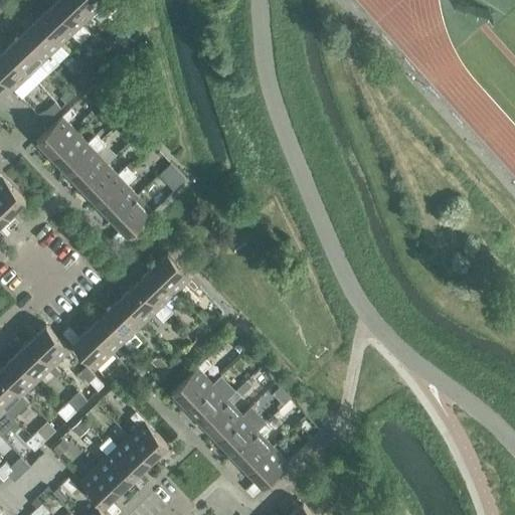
[(81,23),(93,14),(78,0),(55,0),(52,3),(84,37),(90,32),(81,23)]
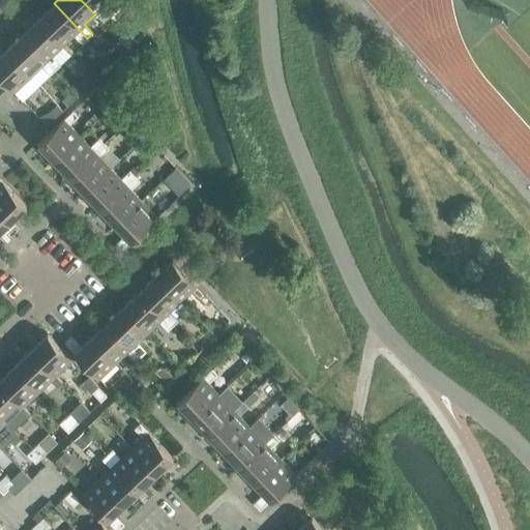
[(113,0),(81,0),(95,15),(106,4),(114,12),(120,7),(113,0)]
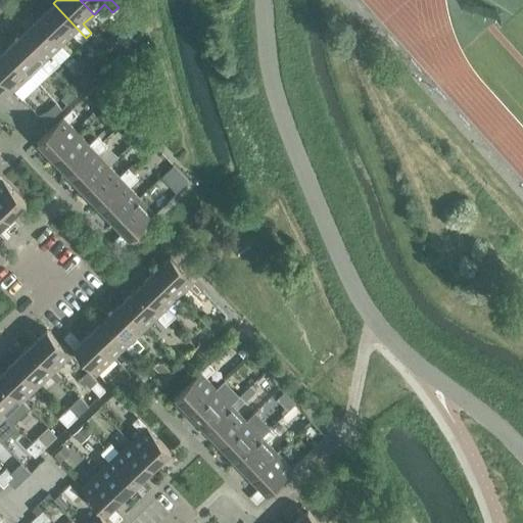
[(81,43),(86,38),(53,3),(38,18),(61,44),(73,34),(81,43)]
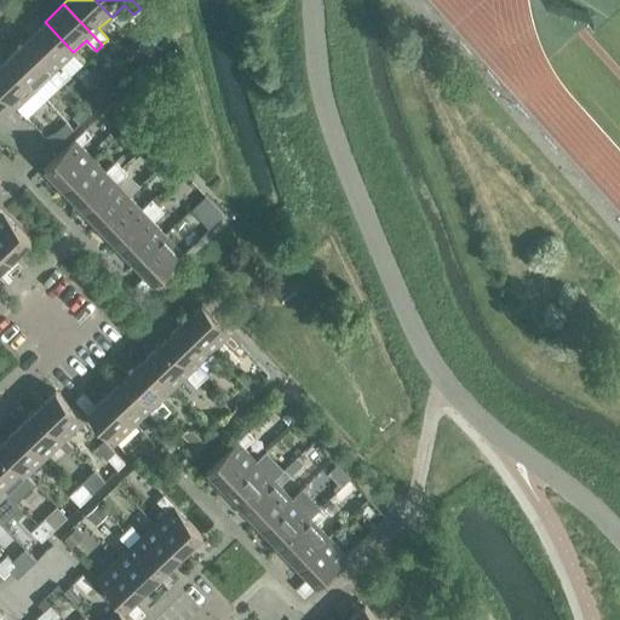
[(45,22),(26,40),(64,81),(70,75),(61,64),(73,52),(45,22)]
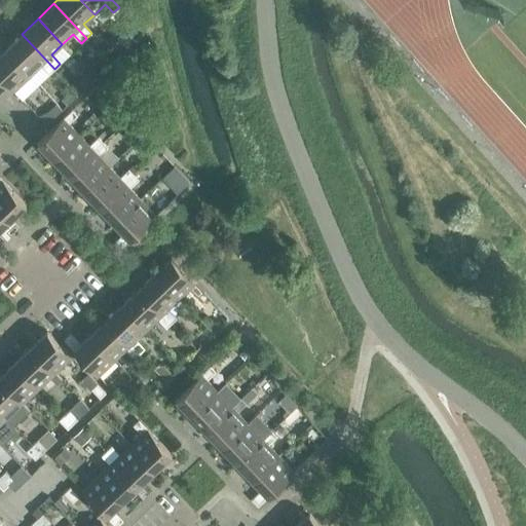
[(5,49),(30,75),(41,65),(49,74),(54,69),(22,34),(5,49)]
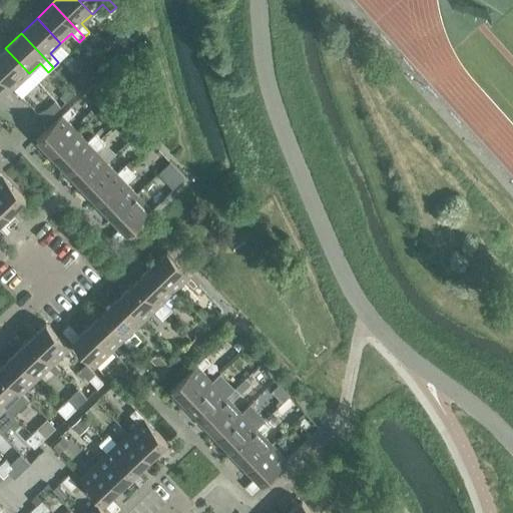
[(0,74),(13,88),(29,73),(5,48),(0,53),(0,74)]
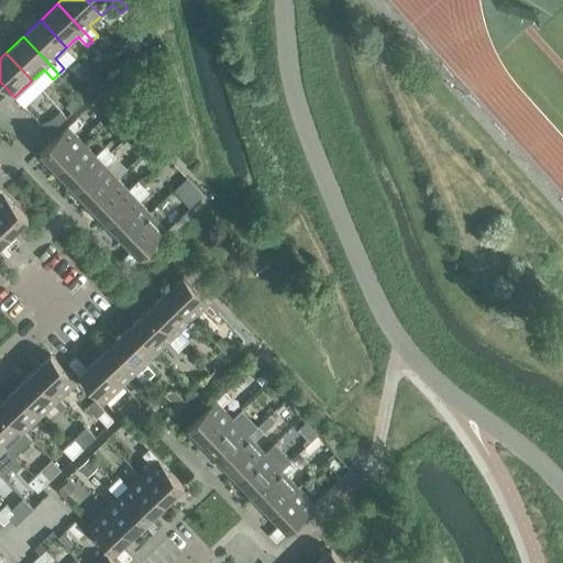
[(65,68),(59,74),(64,78),(69,74),(65,68)]
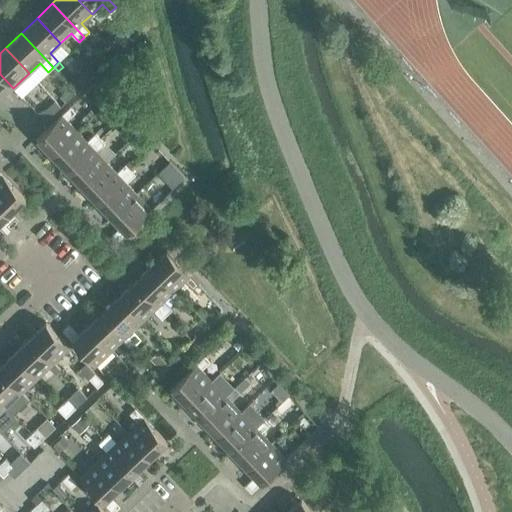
[(79,79),(84,84),(92,77),(87,72),(79,79)]
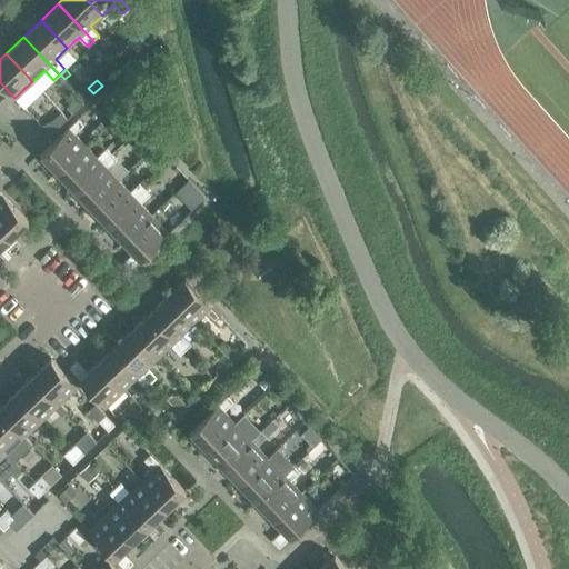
[(96,101),(103,110),(113,100),(106,92),(96,101)]
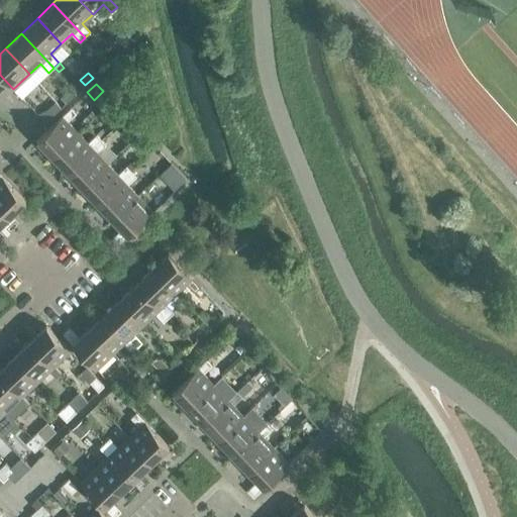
[(70,89),(61,98),(66,104),(76,95),(70,89)]
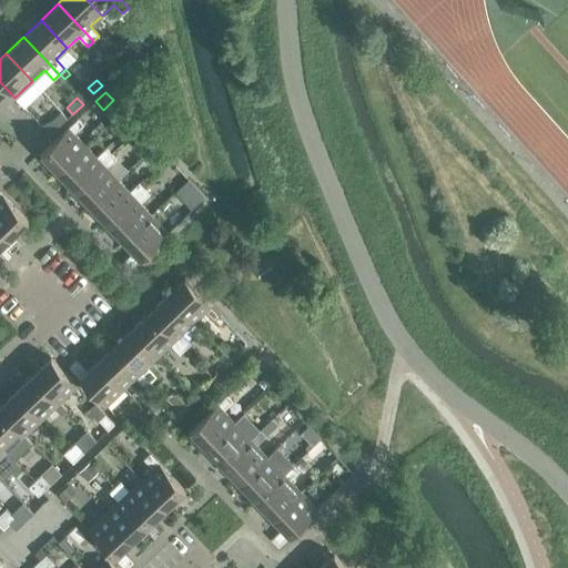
[(67,119),(61,112),(53,120),(59,127),(67,119)]
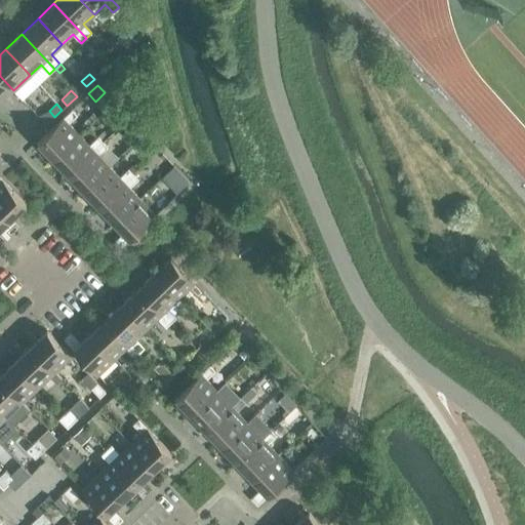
[(37,142),(52,158),(78,133),(69,123),(77,114),(72,109),(37,142)]
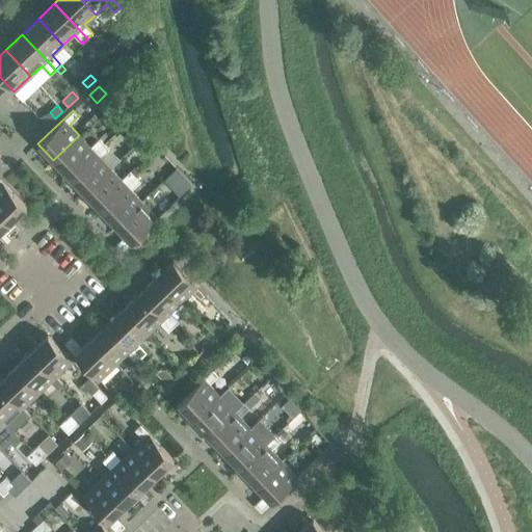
[(131,137),(136,143),(143,136),(138,130),(131,137)]
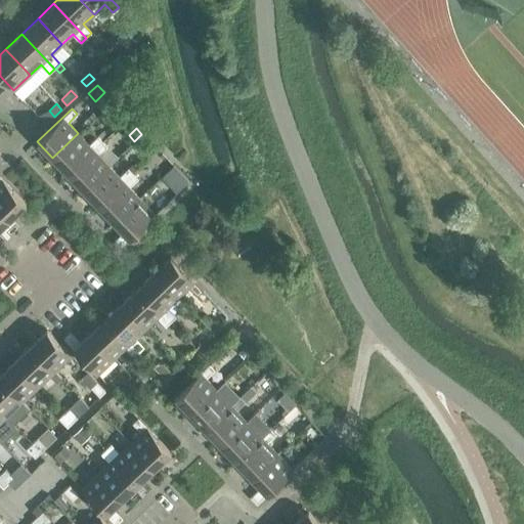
[(88,144),(78,133),(52,158),(68,174),(102,141),(97,135),(88,144)]
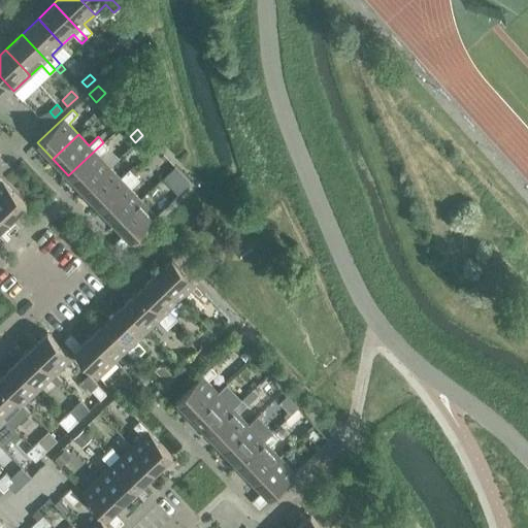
[(108,147),(103,142),(68,175),(84,191),(109,167),(99,156),(108,147)]
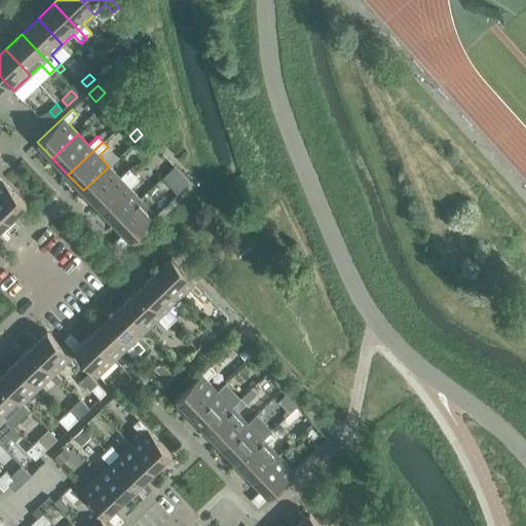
[(132,165),(128,168),(134,174),(137,171),(132,165)]
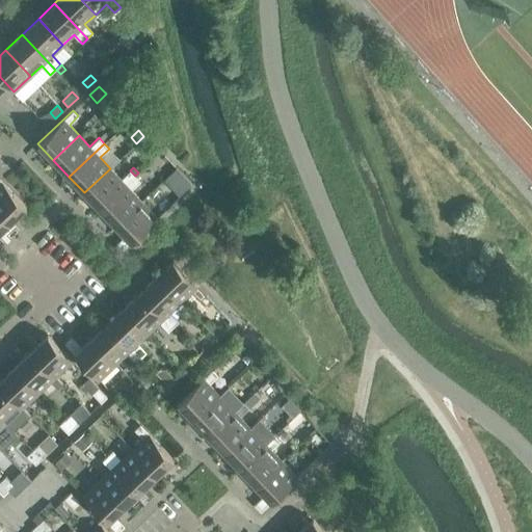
[(166,178),(182,194),(192,184),(176,167),(166,178)]
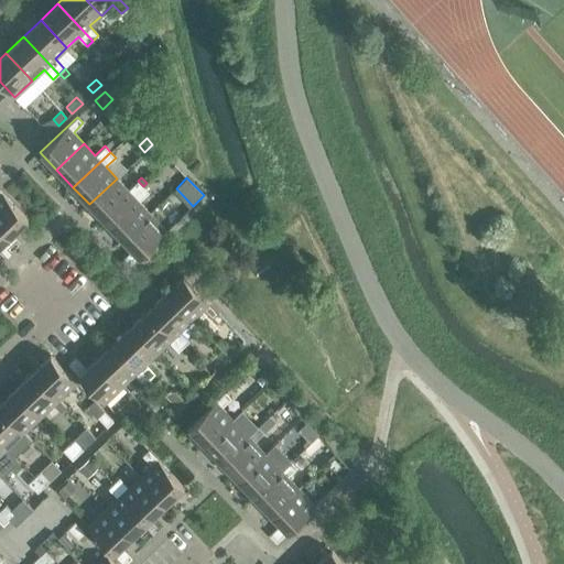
[(138,181),(128,190),(117,179),(89,204),(106,221),(143,186),(138,181)]
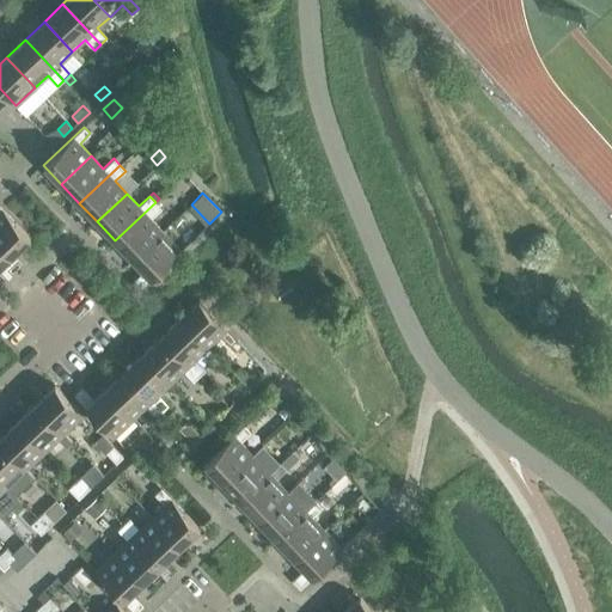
[(161,208),(155,202),(115,240),(133,259),(163,231),(151,218),(161,208)]
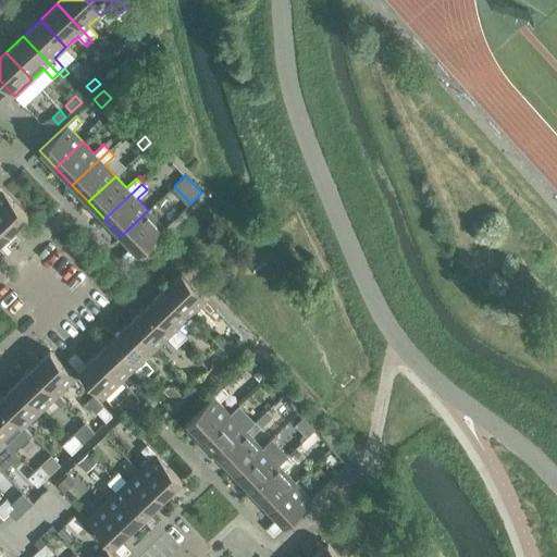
[(0,222),(10,233),(27,217),(0,187),(0,222)]
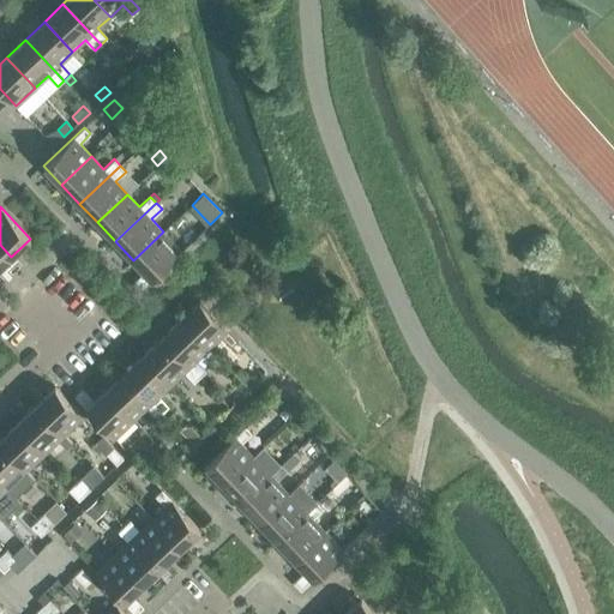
[(181,251),(163,232),(133,260),(144,271),(132,283),(139,290),(181,251)]
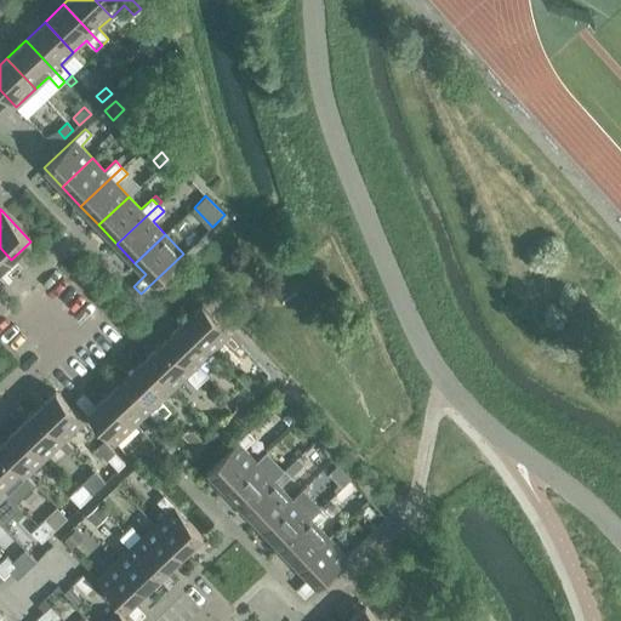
[(0,269),(11,260),(0,248),(0,269)]
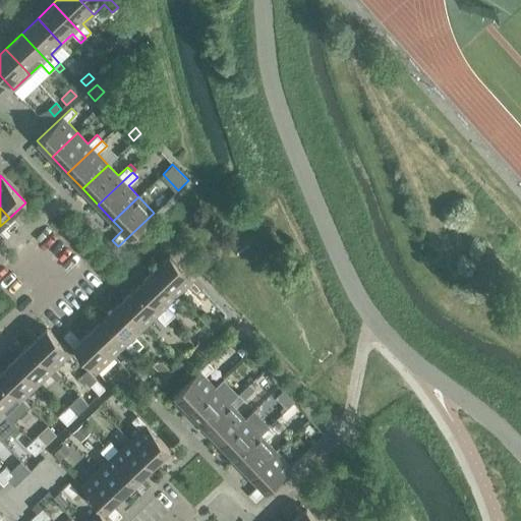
[(169,254),(153,270),(177,295),(187,285),(196,294),(201,288),(169,254)]
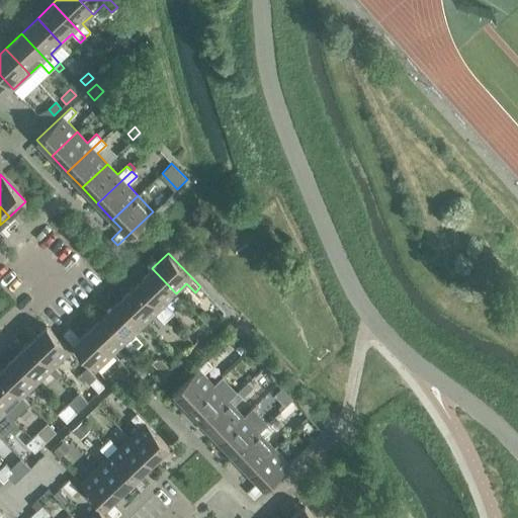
[(166,304),(176,293),(152,268),(137,283),(169,318),(174,313),(166,304)]
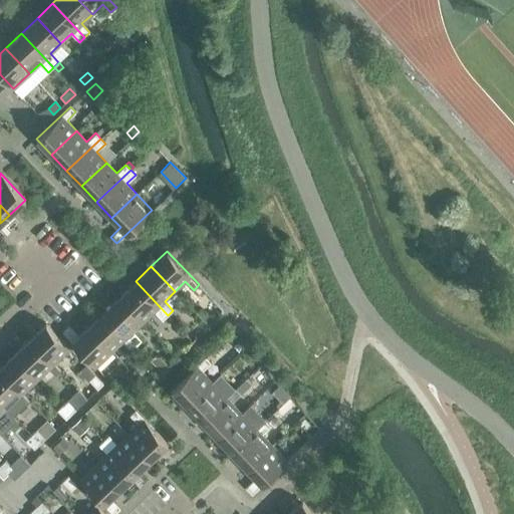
[(154,311),(162,320),(168,315),(136,281),(119,296),(144,321),(154,311)]
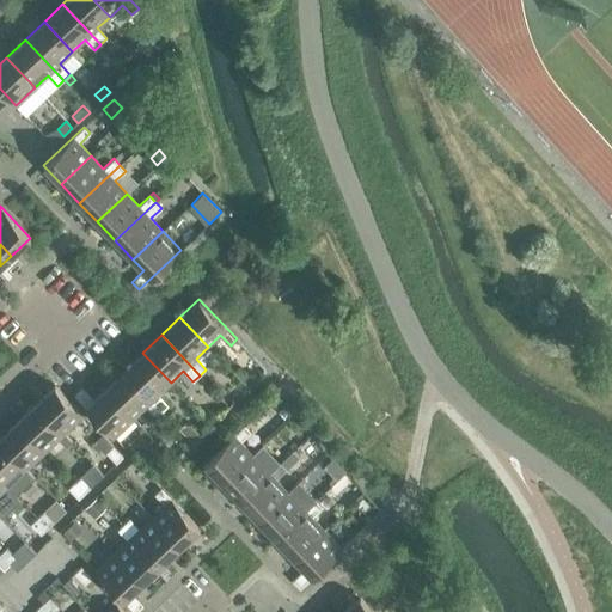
[(158,395),(171,383),(142,353),(123,371),(161,410),(169,404),(158,395)]
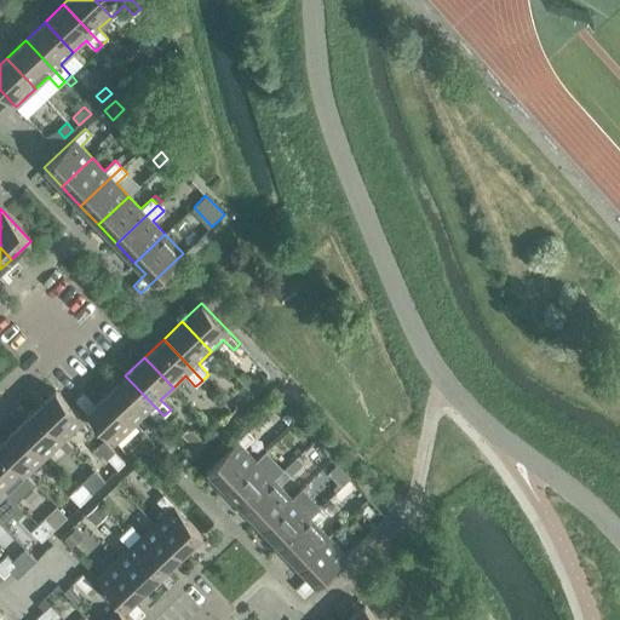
[(125,375),(107,394),(135,424),(148,412),(158,422),(164,415),(125,375)]
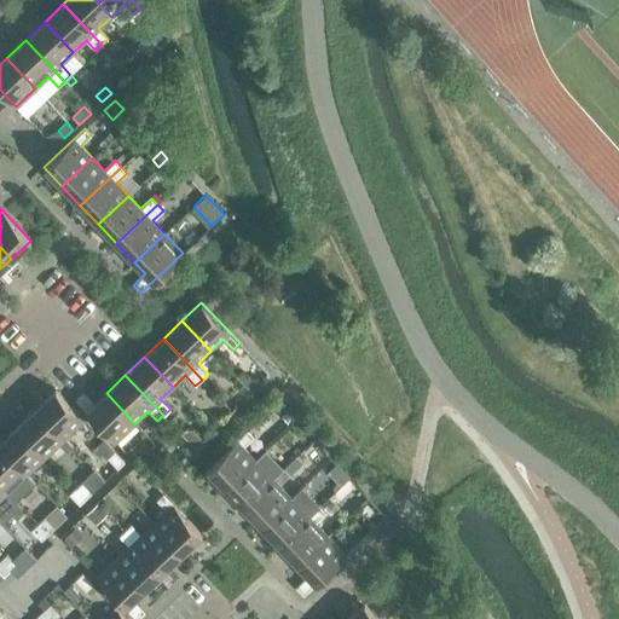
[(84,418),(56,389),(36,408),(64,438),(84,418)]
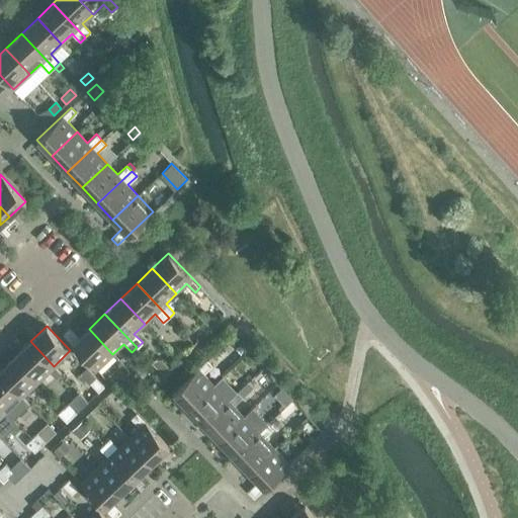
[(63,334),(96,369),(112,354),(89,329),(79,338),(70,327),(63,334)]
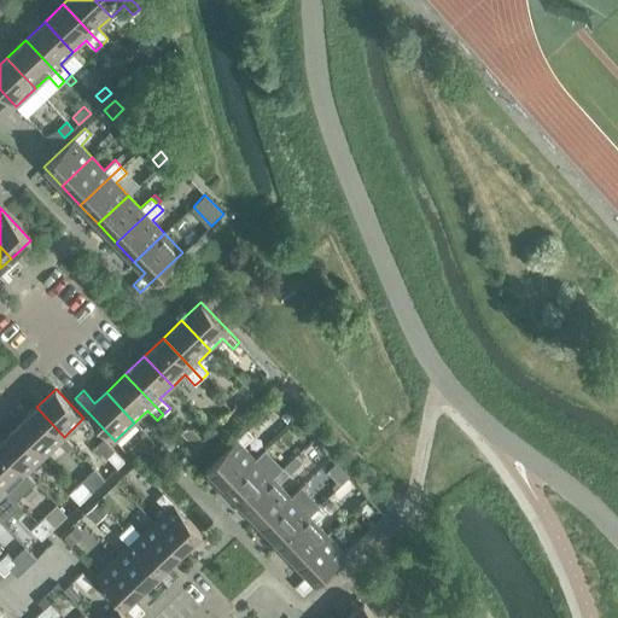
[(73,444),(64,437),(36,407),(17,425),(46,455),(59,442),(66,450),(73,444)]
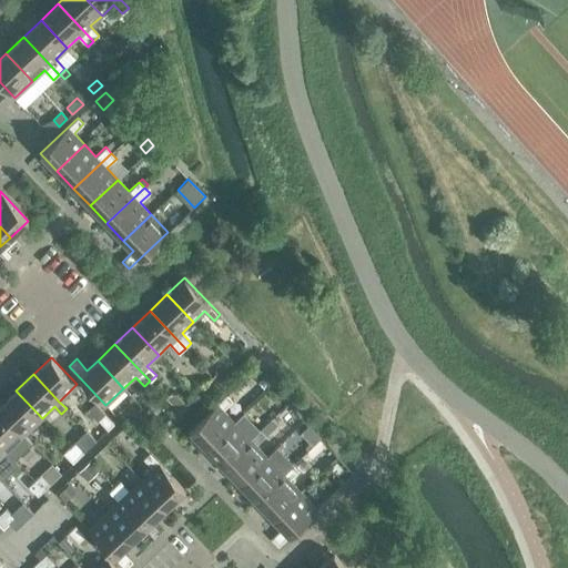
[(269,383),(263,377),(257,382),(264,388),(269,383)]
